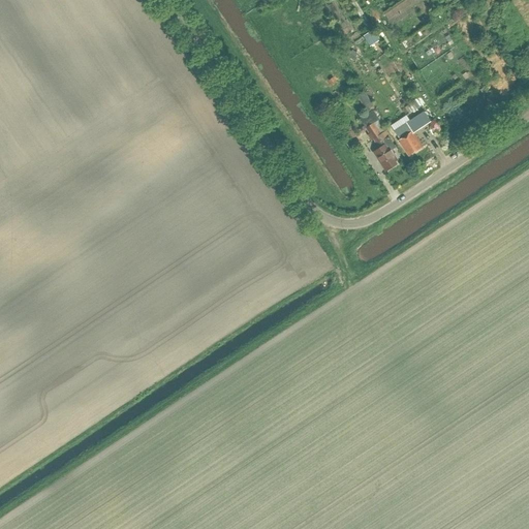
[(371,45),(380,39),(374,29),(364,35),(371,45)]
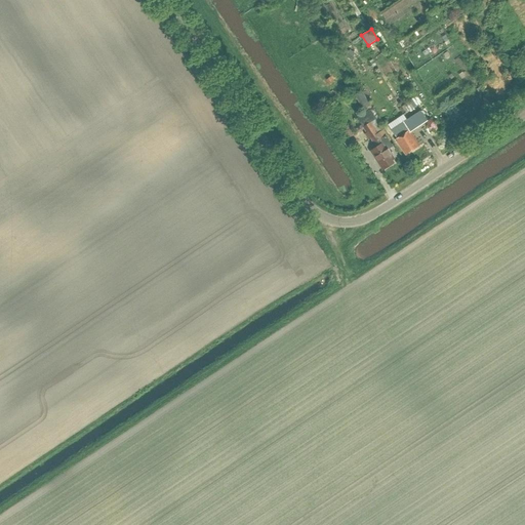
[(350,61),(356,53),(350,49),(344,55),(350,61)]
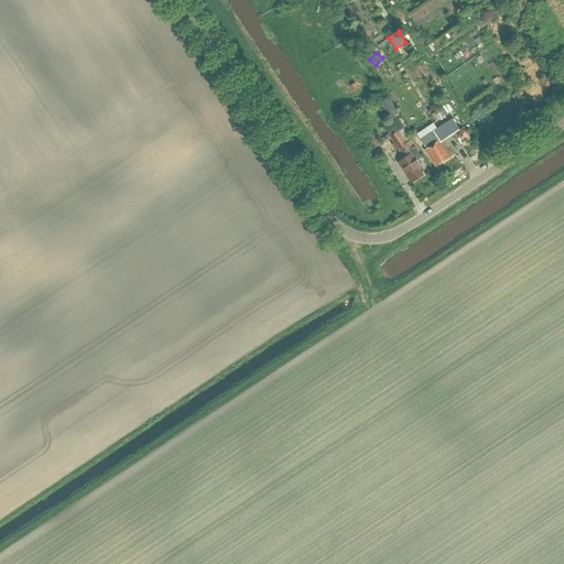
[(401,62),(411,78),(420,73),(410,56),(401,62)]
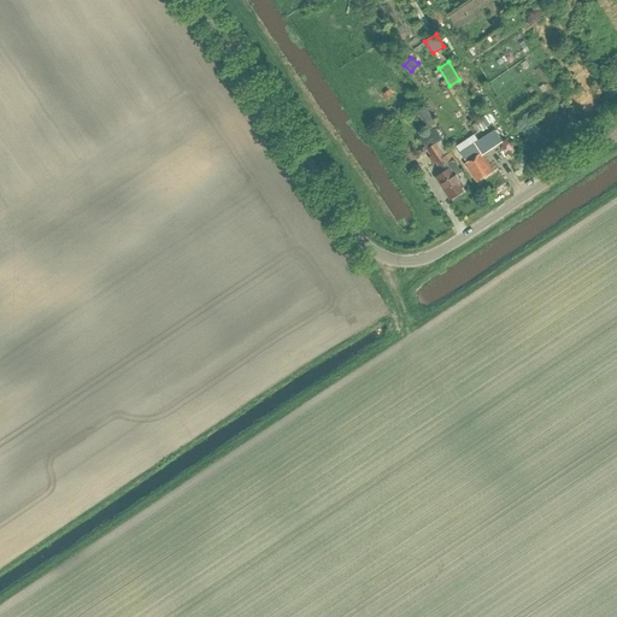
[(429,131),(419,137),(427,148),(436,144),(442,139),(441,135),(444,134),(425,105),(417,110),(429,131)]
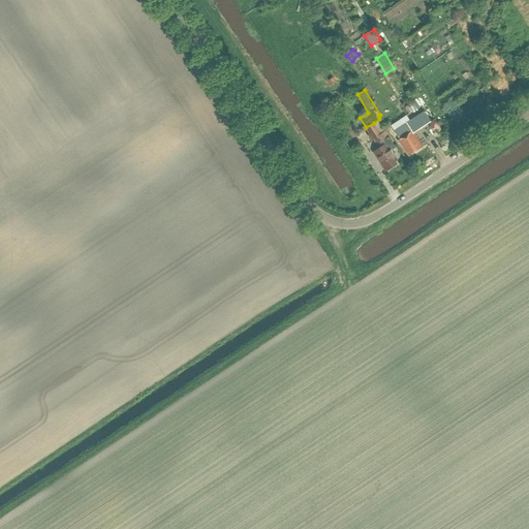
[(424,146),(414,132),(424,126),(416,116),(395,131),(401,139),(399,141),(409,156),(424,146)]
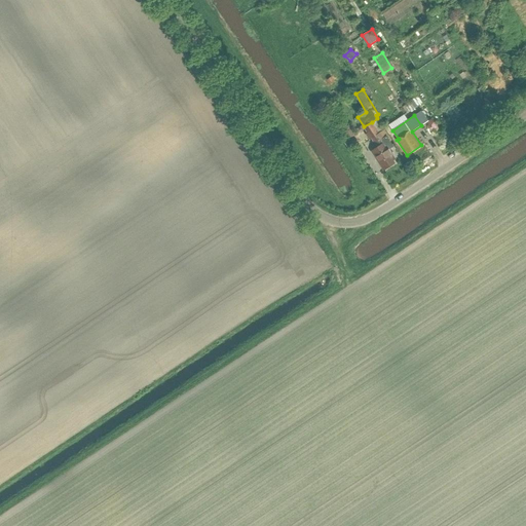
[(393,146),(383,129),(379,133),(372,122),(364,126),(368,133),(367,134),(370,139),(372,138),(378,146),(371,150),(384,171),(396,162),(393,160),(396,158),(389,149),(393,146)]
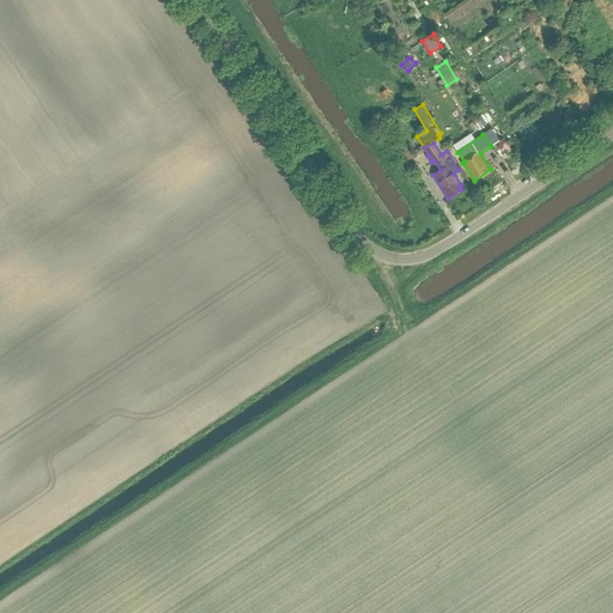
[(408,159),(414,156),(407,145),(401,147),(408,159)]
